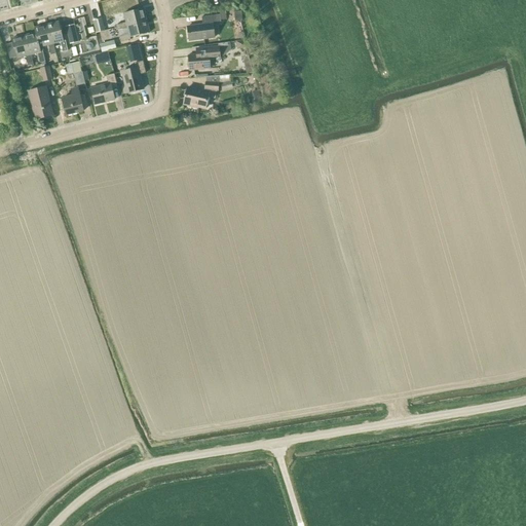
[(117,31),(127,29),(126,26),(146,22),(143,9),(123,13),(126,23),(116,26),(117,31)]
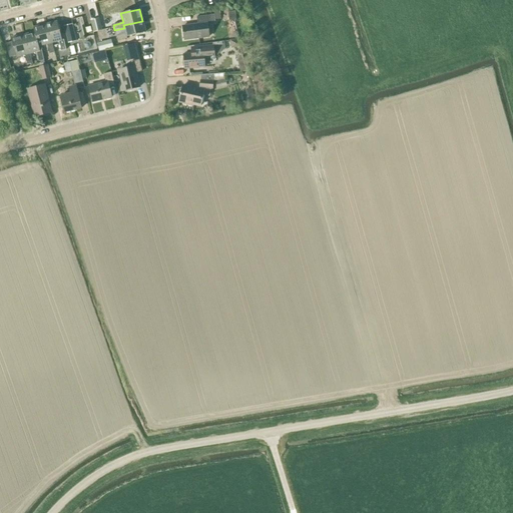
[(197,25),(182,27),(184,40),(209,37),(207,24),(215,23),(214,20),(214,15),(196,17),(197,25)]
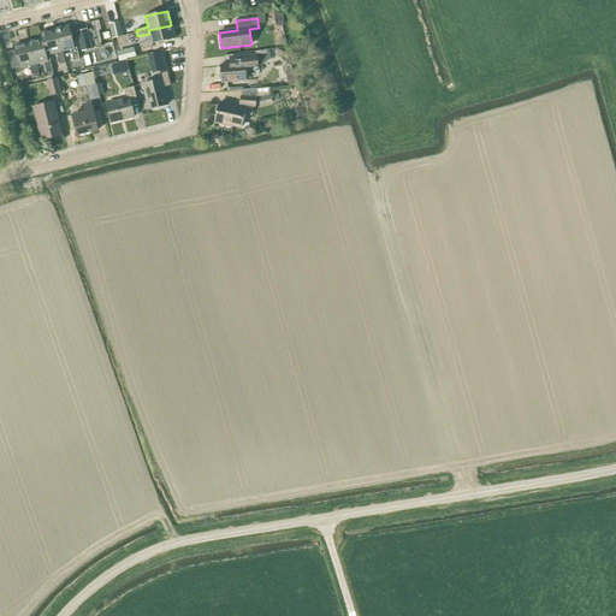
[(108,25),(112,40),(122,37),(119,23),(108,25)]
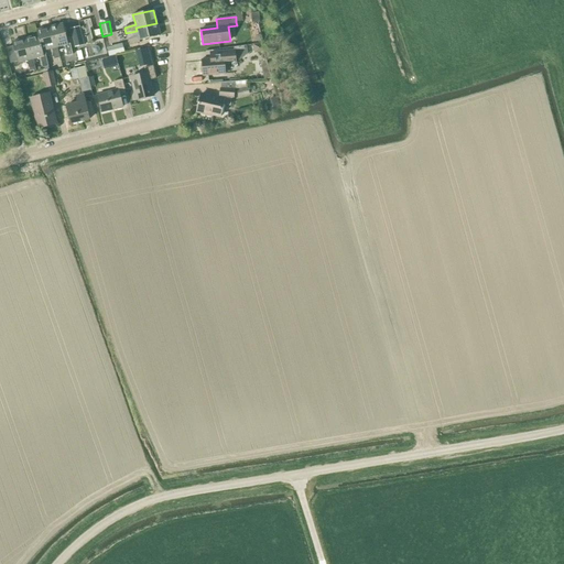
[(156,23),(136,28),(137,31),(138,38),(128,41),(129,46),(140,43),(139,41),(160,36),(156,23)]
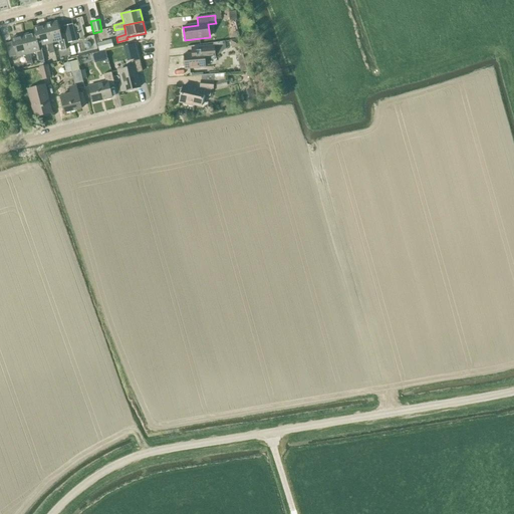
[(45,25),(49,40),(49,44),(52,43),(58,41),(61,51),(66,50),(63,40),(62,40),(57,22),(45,25)]
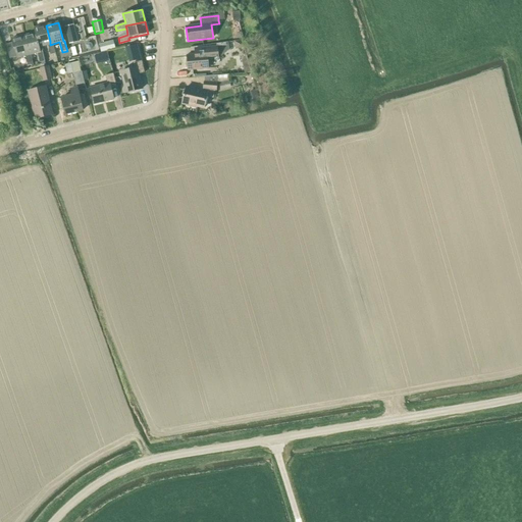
[(50,45),(50,41),(46,25),(34,29),(35,33),(39,48),(39,47),(48,45),(50,55),(55,54),(53,44),(50,45)]
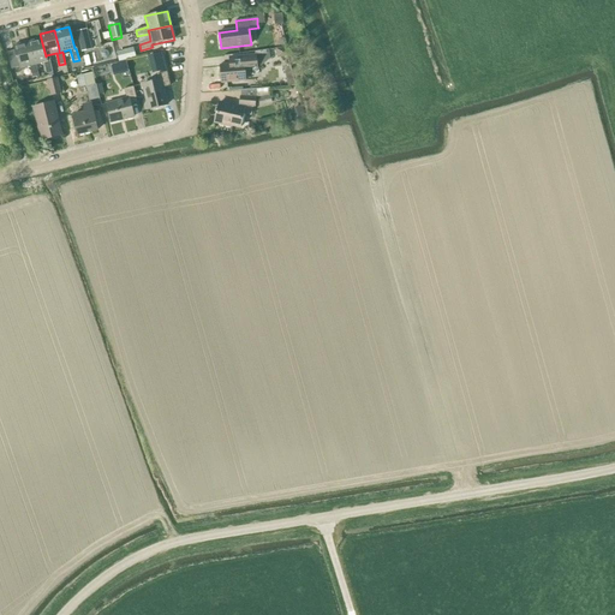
[(91,49),(87,30),(76,33),(82,53),(91,49)]
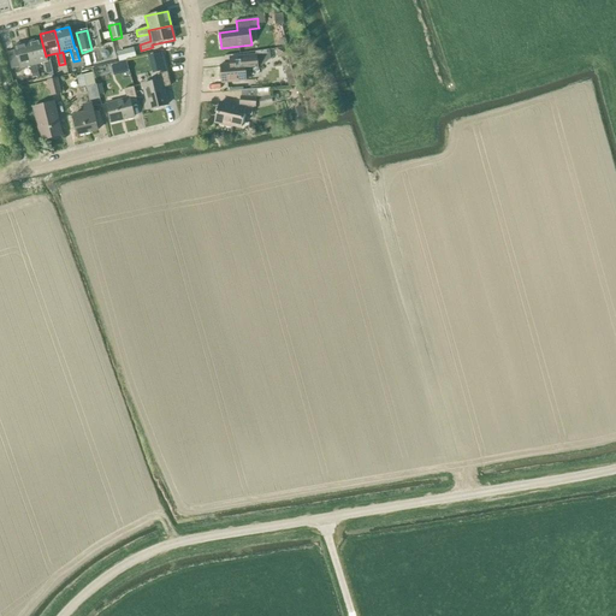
[(46,55),(46,57),(41,39),(28,42),(34,65),(36,65),(43,63),(47,75),(53,73),(49,61),(48,61),(46,55)]
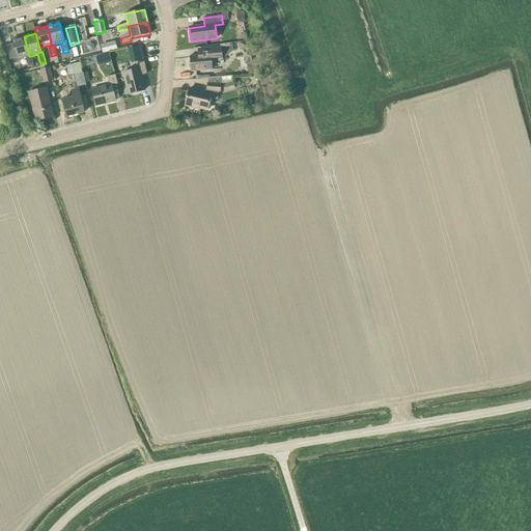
[(29,56),(24,36),(11,39),(12,44),(6,46),(10,61),(26,57),(28,67),(33,66),(31,56),(29,56)]
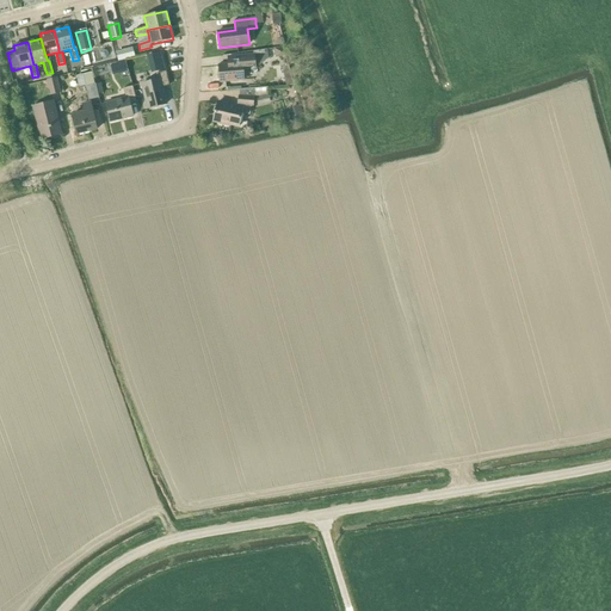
[(133,48),(128,48),(116,51),(118,61),(135,57),(133,48)]
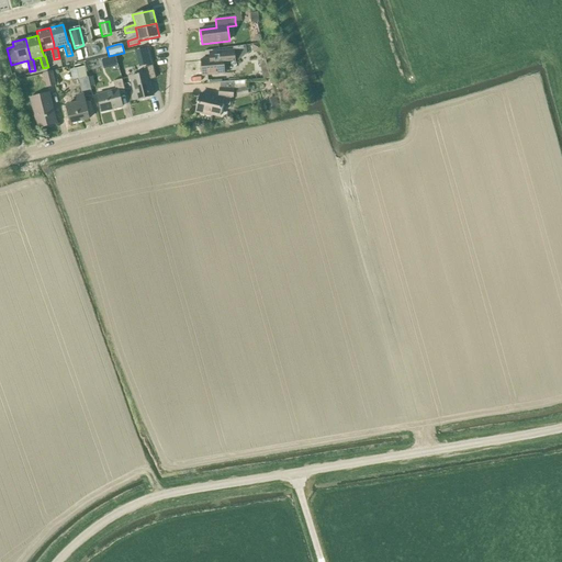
[(147,49),(136,52),(138,59),(149,56),(147,49)]
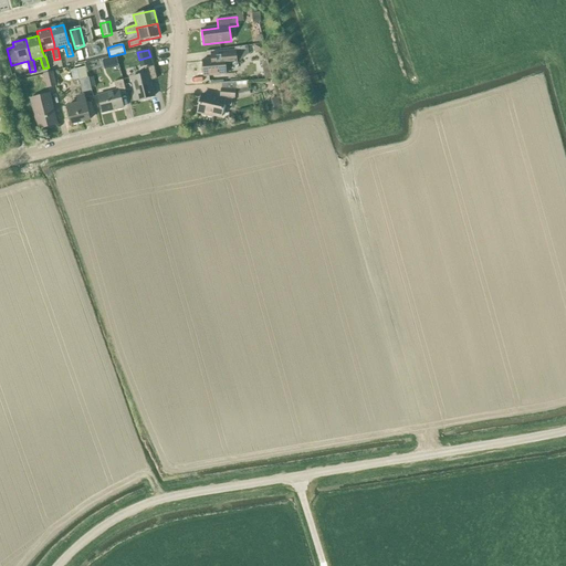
[(224,64),(237,63),(236,52),(211,54),(211,60),(202,61),(203,76),(226,75),(224,64)]
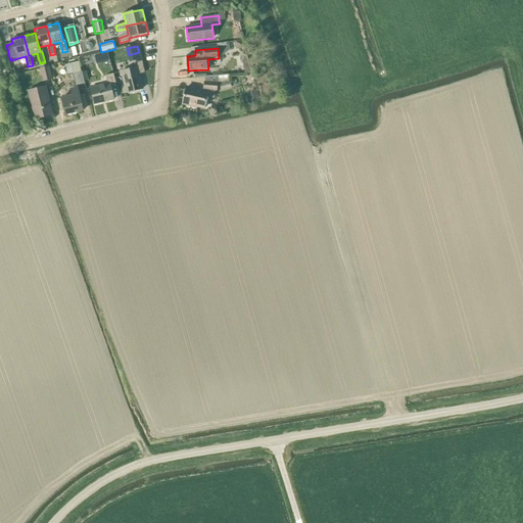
[(109,60),(108,54),(96,57),(97,63),(109,60)]
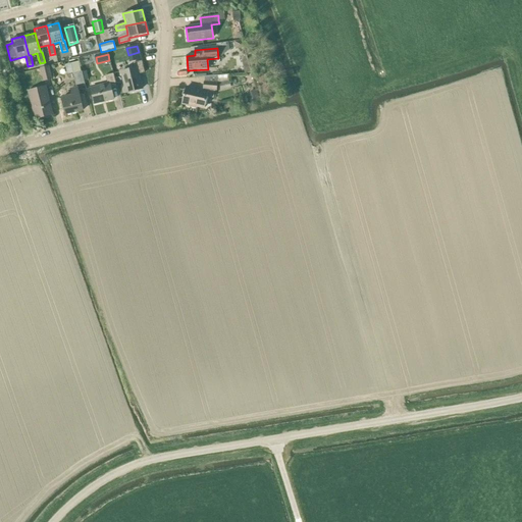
[(242,59),(241,60),(245,73),(251,73),(246,56),(244,57),(243,58),(242,59)]
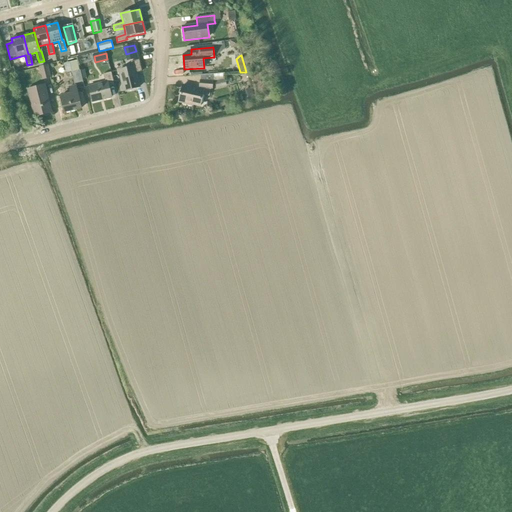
[(139,87),(136,73),(142,71),(139,60),(130,62),(132,66),(118,70),(124,91),(139,87)]
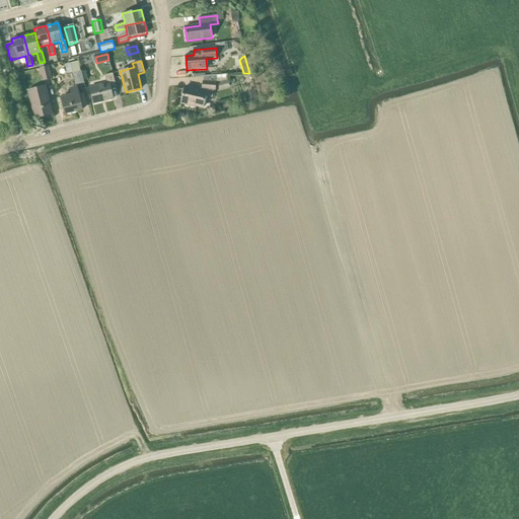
[(72,73),(80,72),(78,62),(70,64),(72,73)]
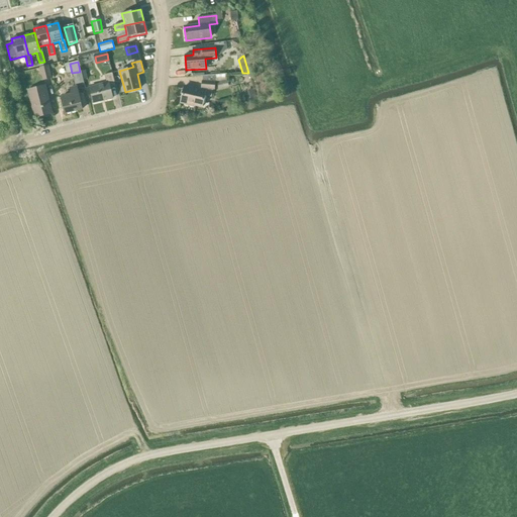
[(39,68),(42,81),(52,79),(47,66),(39,68)]
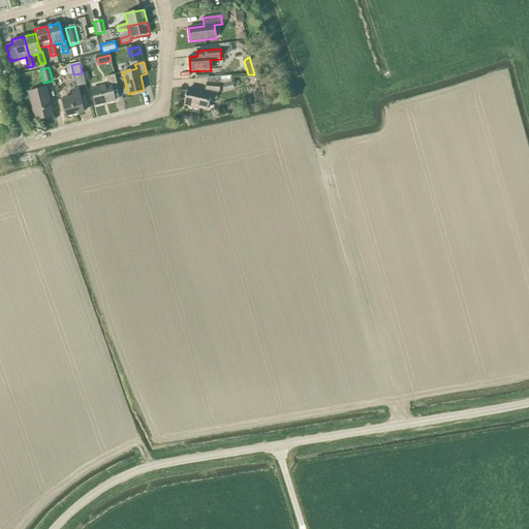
[(86,85),(83,73),(73,75),(76,87),(86,85)]
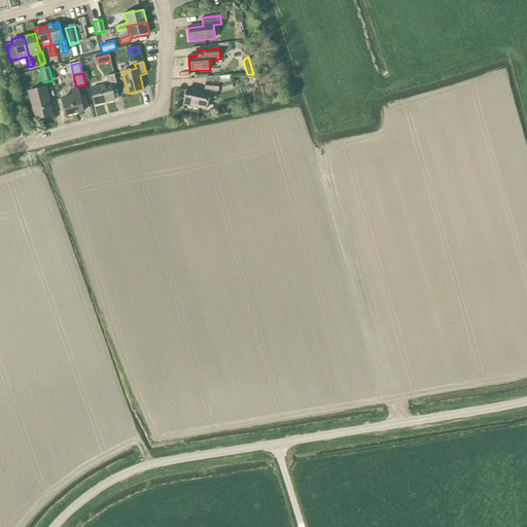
[(95,105),(114,101),(111,89),(117,88),(114,74),(106,76),(108,84),(92,90),(95,105)]
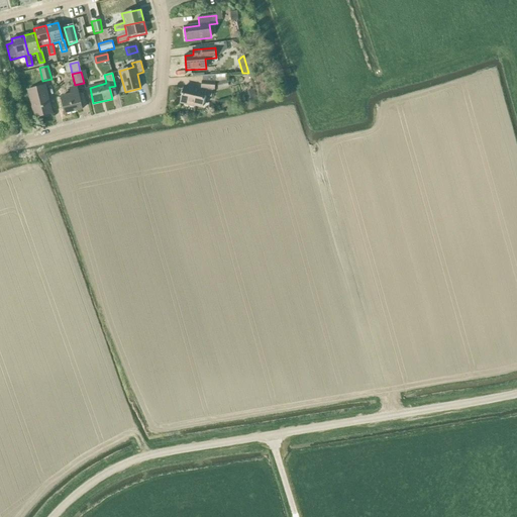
[(227,80),(228,80),(227,74),(215,76),(214,82),(214,83),(217,83),(227,80)]
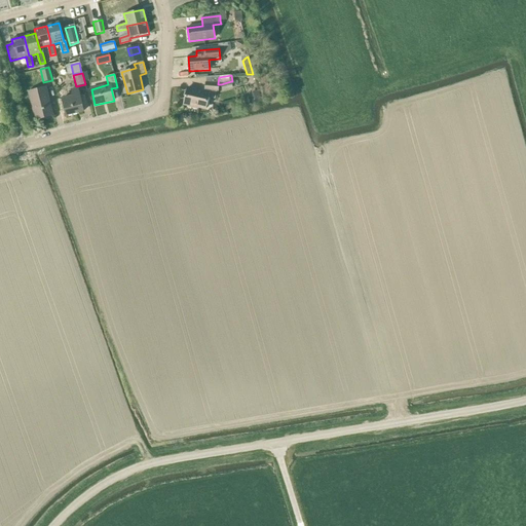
[(222,91),(232,88),(231,81),(221,84),(222,91)]
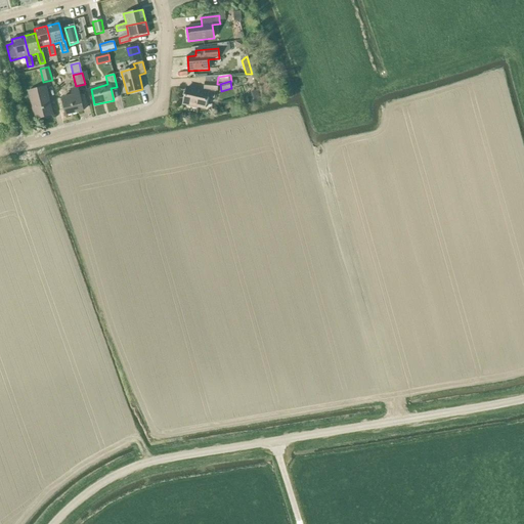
[(182,104),(204,110),(207,97),(214,99),(216,91),(217,91),(217,84),(217,83),(205,82),(204,92),(186,88),(182,104)]
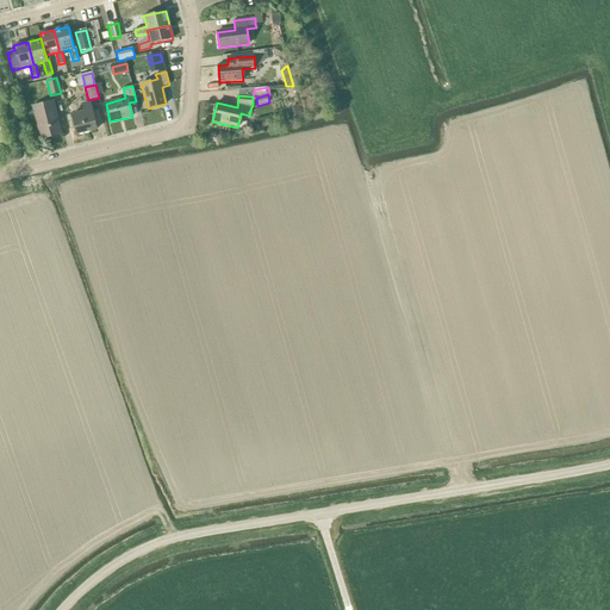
[(32,106),(41,139),(62,135),(54,101),(32,106)]
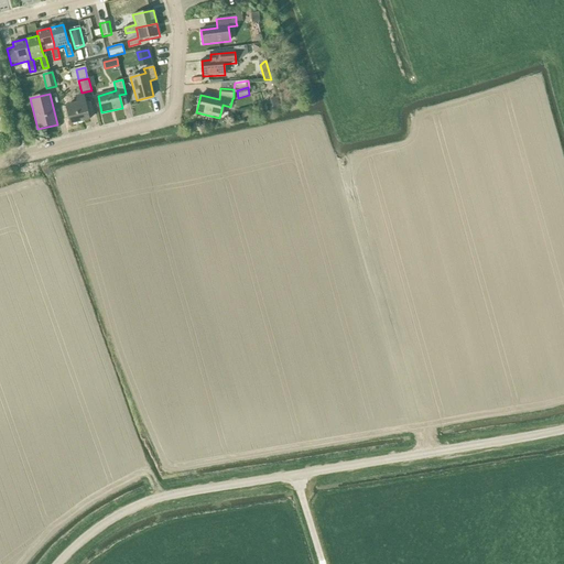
[(66,106),(71,125),(89,120),(83,95),(77,96),(78,102),(66,106)]
